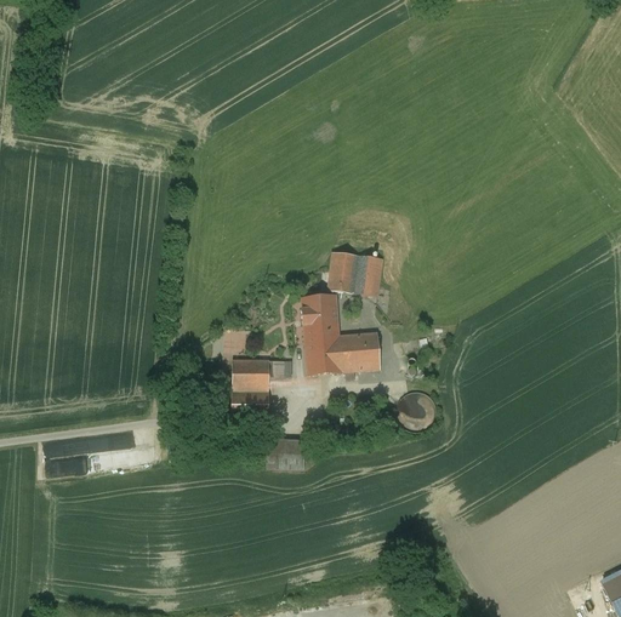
[(332,251),(331,262),(328,290),(353,292),(358,255),(332,251)]
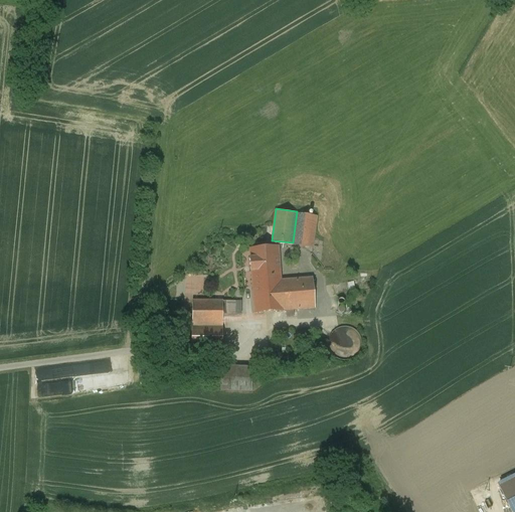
[(316,213),(297,211),(293,242),(313,244),(316,213)]
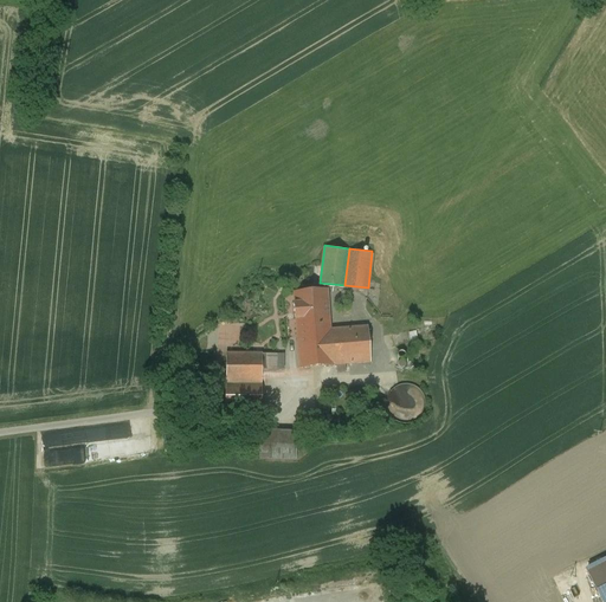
[(328,287),(294,290),(300,366),(334,363),(330,328),(328,287)]
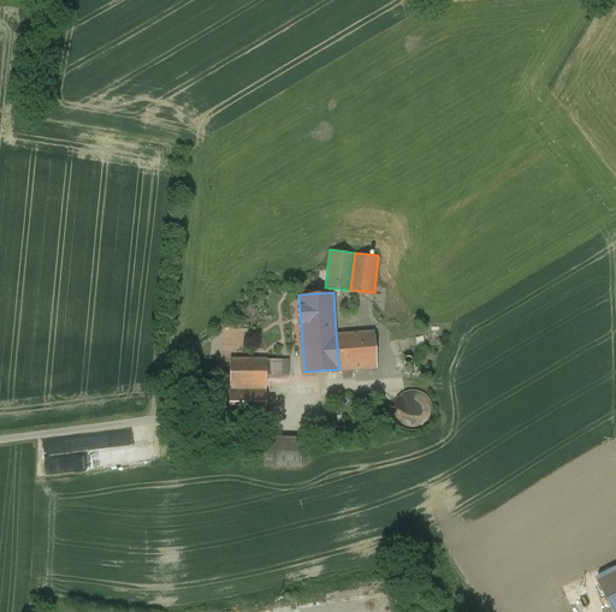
[(336,333),(339,369),(342,368),(351,368),(377,366),(374,330),(336,333)]
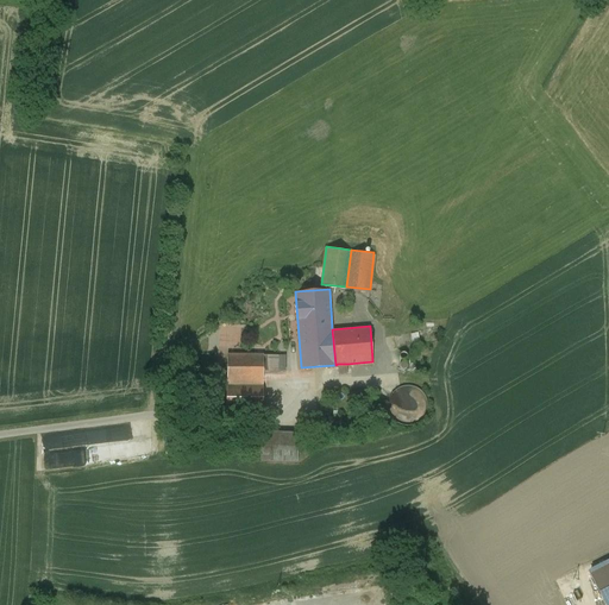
[(263,353),(227,352),(226,380),(263,382),(263,369),(263,353)]
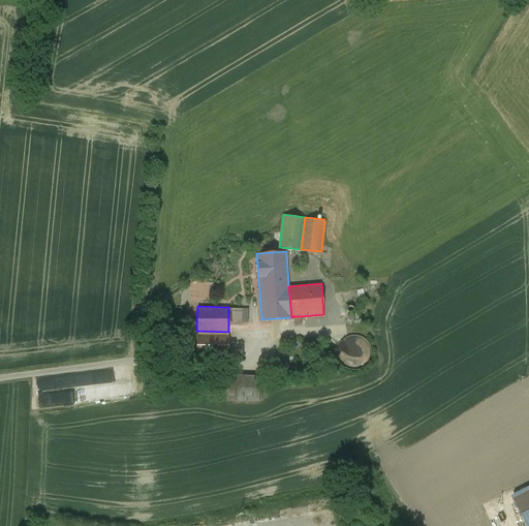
[(242,307),(228,307),(228,320),(241,320),(242,307)]
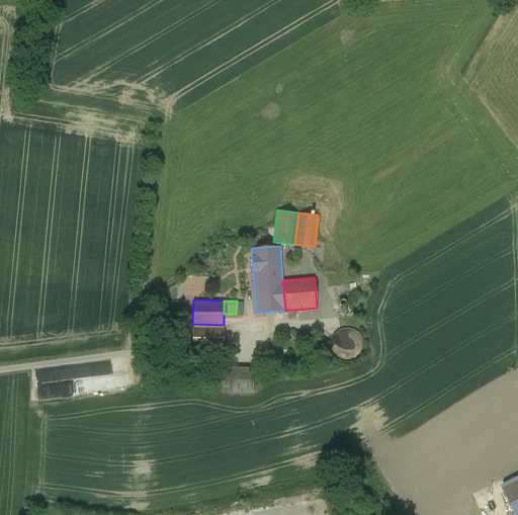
[(224,325),(192,324),(192,351),(223,352),(224,325)]
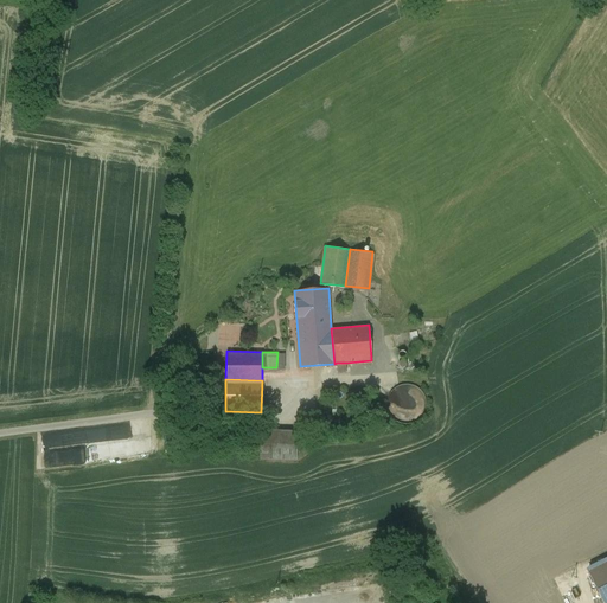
[(296,430),(261,429),(260,456),(295,459),(296,430)]
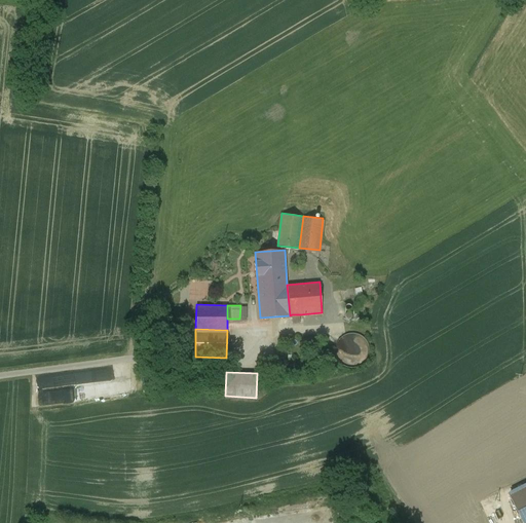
[(54,389),(41,391),(42,400),(55,398),(54,389)]
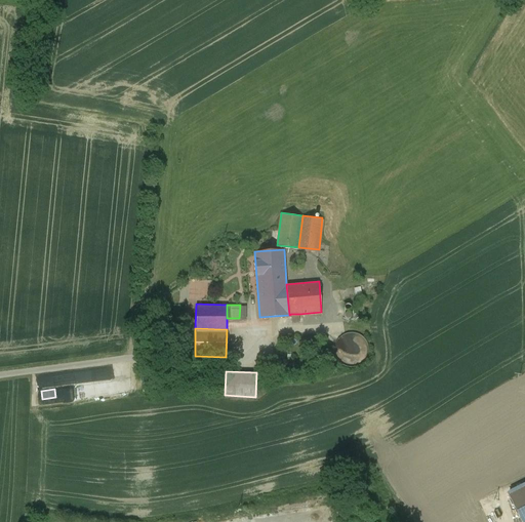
[(524,521),(524,483),(509,491),(524,521)]
